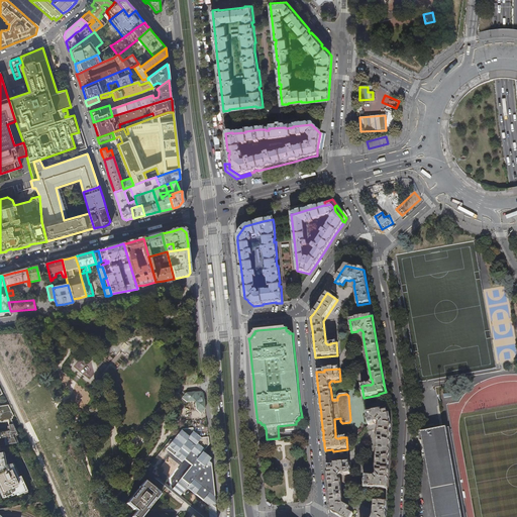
[(0,422),(8,421),(8,425),(13,424),(10,419),(12,418),(12,417),(13,416),(8,405),(0,405),(0,395),(2,394),(0,388),(0,422)]
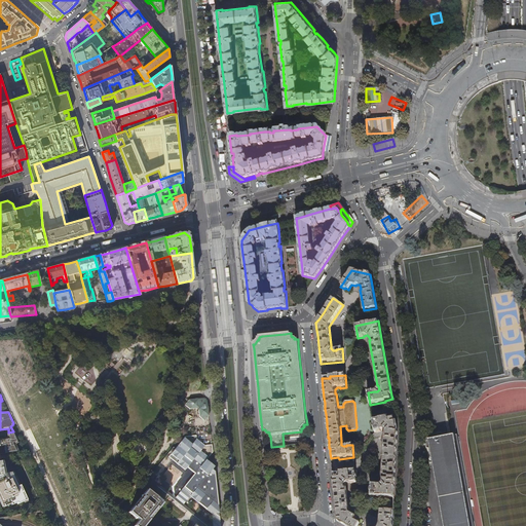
[(209,415),(207,400),(205,399),(207,399),(205,398),(204,399),(203,398),(189,399),(185,405),(190,409),(197,407),(198,405),(200,407),(198,410),(199,416),(204,420),(209,415)]
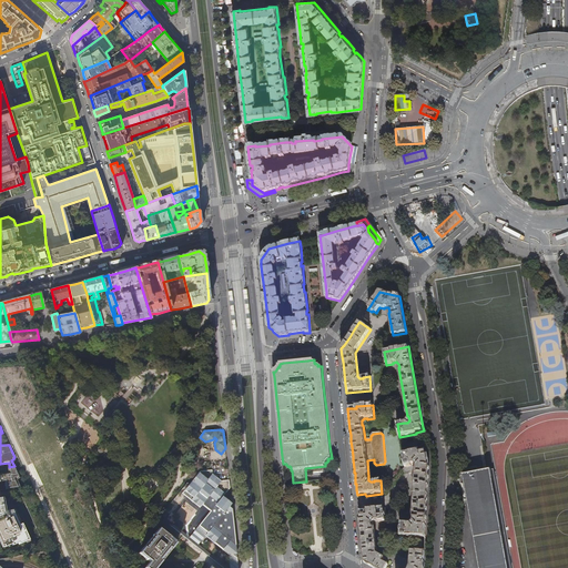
[(401,537),(425,538),(427,504),(429,469),(429,463),(427,450),(419,453),(419,450),(402,454),(405,467),(412,466),(411,465),(414,464),(417,466),(417,470),(415,470),(413,518),(414,518),(414,521),(412,525),(408,524),(408,523),(401,523),(401,537)]
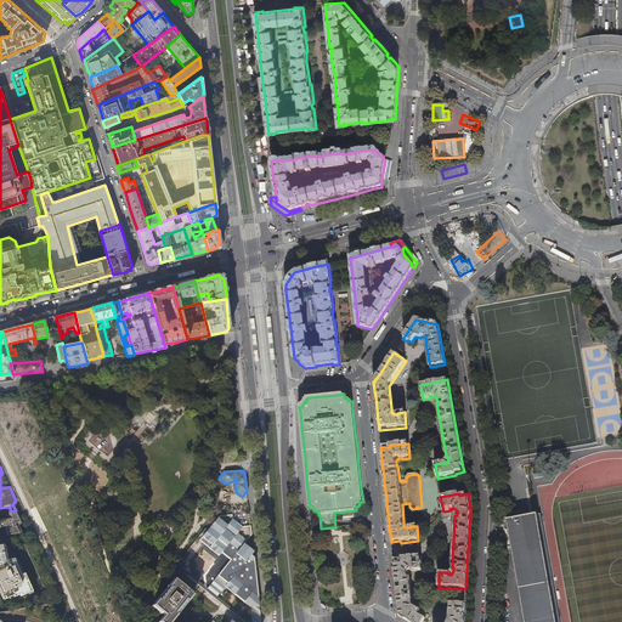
[(0,527),(3,527),(9,526),(18,525),(22,522),(16,510),(10,512),(11,518),(0,519),(0,527)]
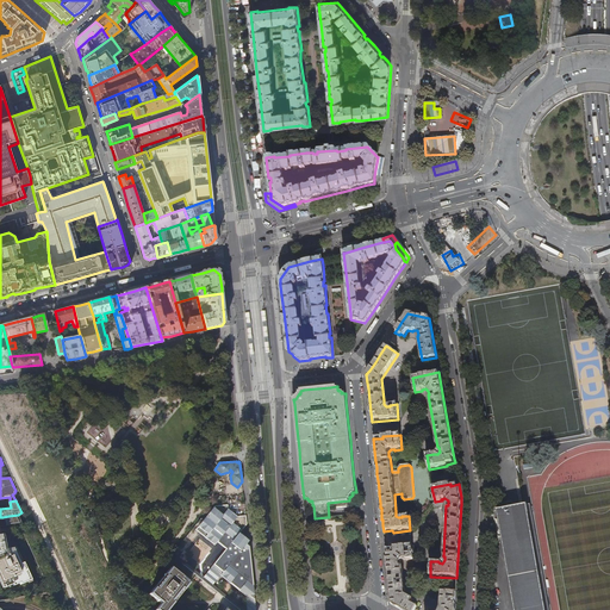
[(225,548),(212,566),(222,574),(228,567),(236,576),(231,582),(241,589),(238,592),(249,602),(255,595),(249,547),(246,543),(249,540),(238,533),(247,523),(246,515),(236,516),(228,509),(228,504),(215,505),(198,526),(195,529),(215,545),(217,542),(219,539),(228,546),(225,548)]
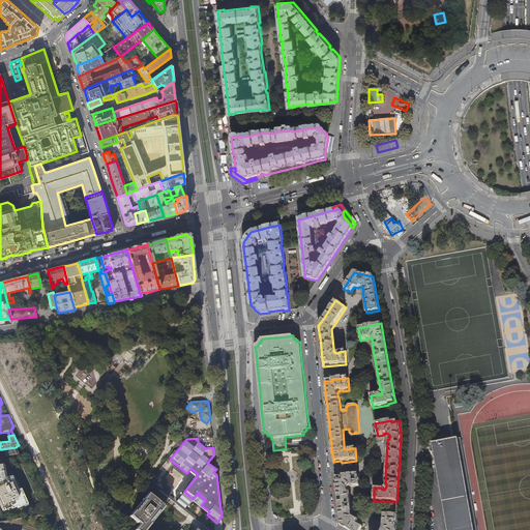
[(431,443),(446,529),(473,529),(458,439),(431,443)]
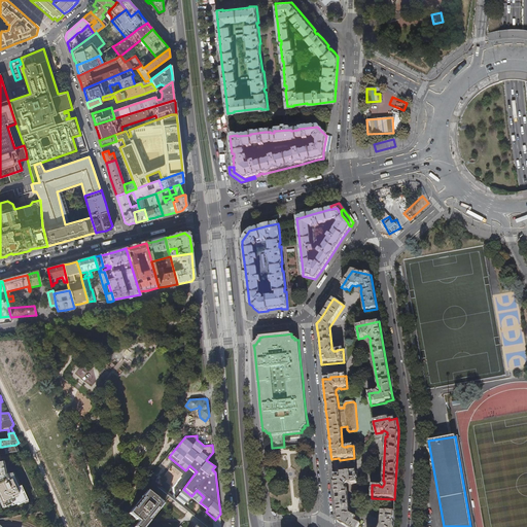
[(0,455),(14,453),(20,452),(15,445),(7,446),(2,447),(0,447),(0,455)]
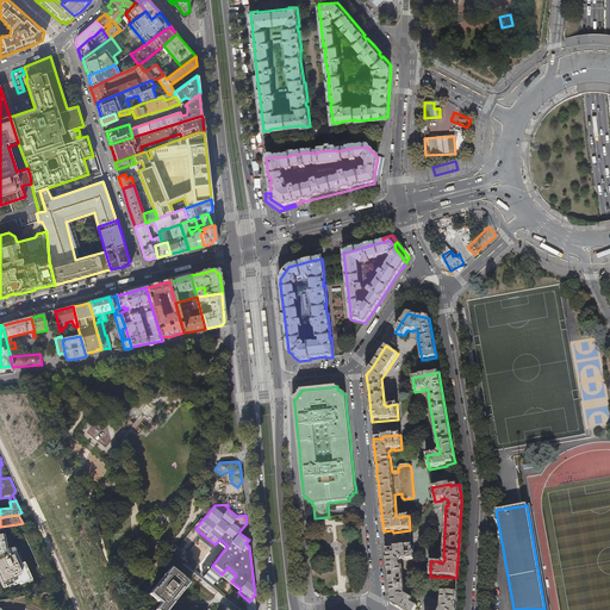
[(195,529),(198,526),(197,524),(175,549),(176,552),(195,529)]
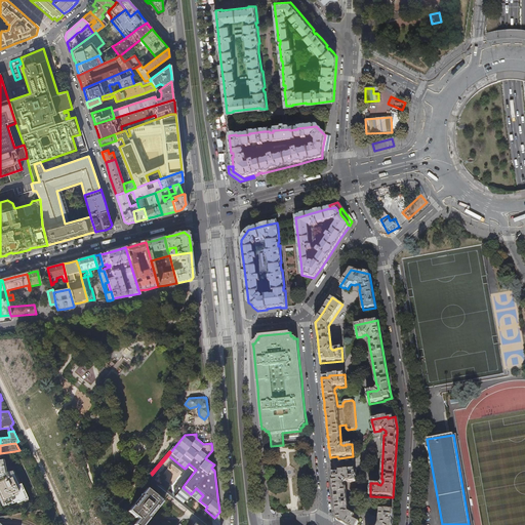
[(46,458),(50,463),(55,459),(51,454),(46,458)]
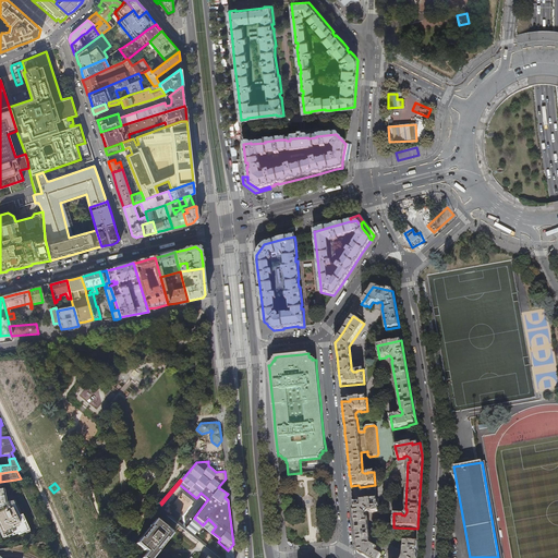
[(0,489),(0,528),(4,537),(11,535),(12,536),(17,534),(19,535),(28,531),(22,514),(19,516),(12,501),(5,502),(2,489),(0,489)]
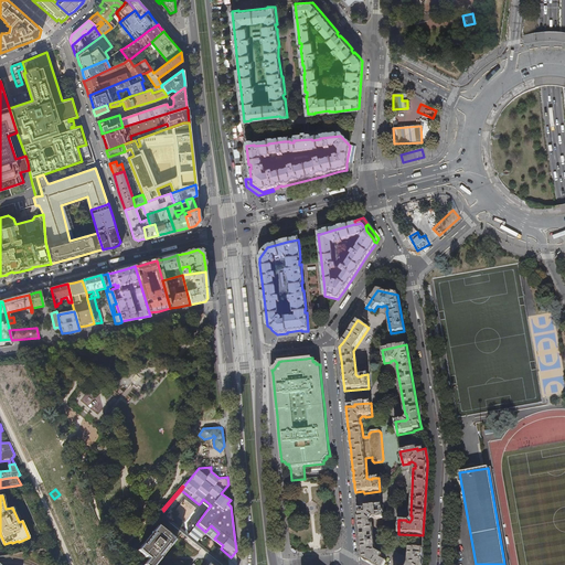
[(63,520),(70,518),(62,496),(55,499),(63,520)]
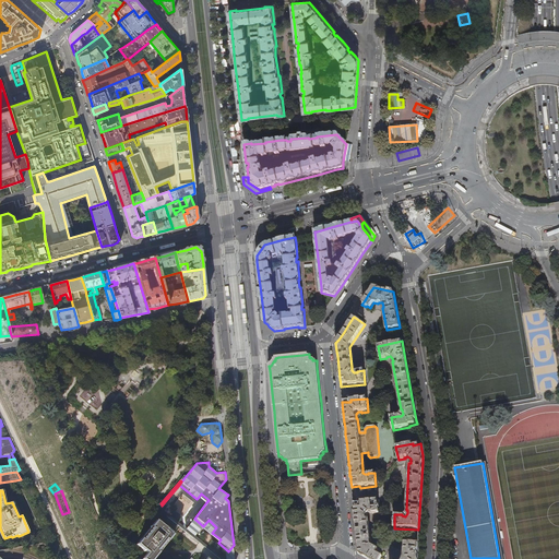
[(209,500),(201,494),(199,497),(206,502),(209,500)]
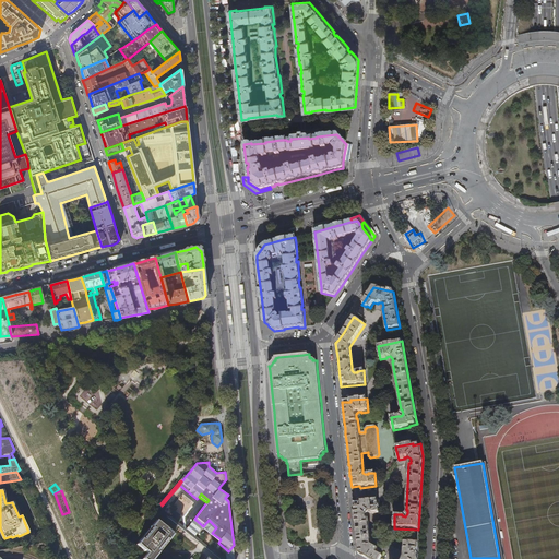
[(368,558),(380,558),(382,556),(377,552),(379,549),(371,545),(368,520),(367,520),(367,515),(369,513),(372,512),(372,513),(379,513),(378,499),(353,502),(354,508),(355,518),(356,531),(357,545),(358,554),(361,556),(368,558)]
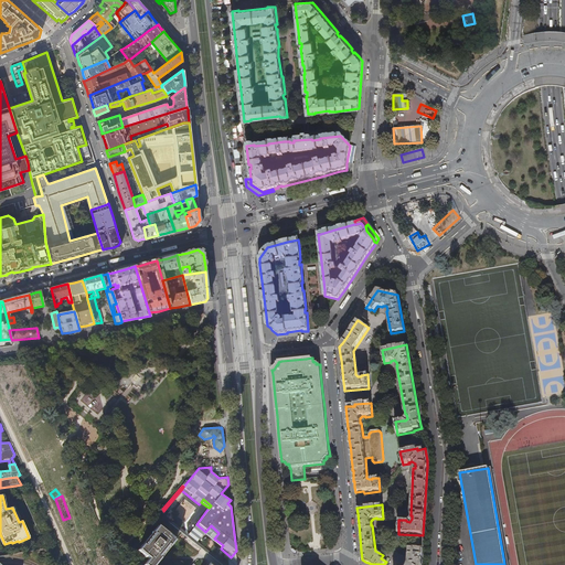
[(160,515),(221,564),(237,564),(237,563),(236,551),(231,557),(231,564),(227,564),(163,512),(160,515)]
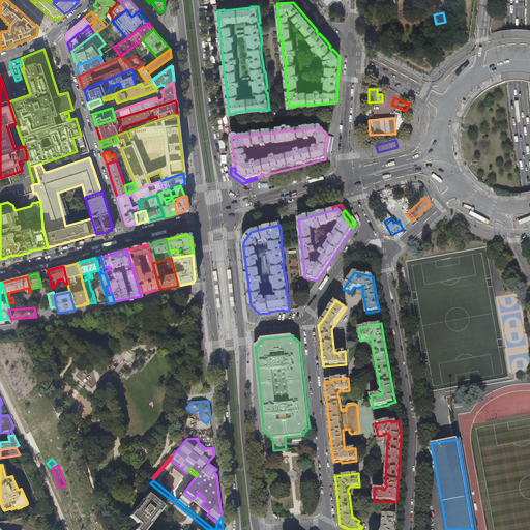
[(205,500),(198,493),(193,499),(190,501),(207,514),(209,511),(201,505),(205,500)]
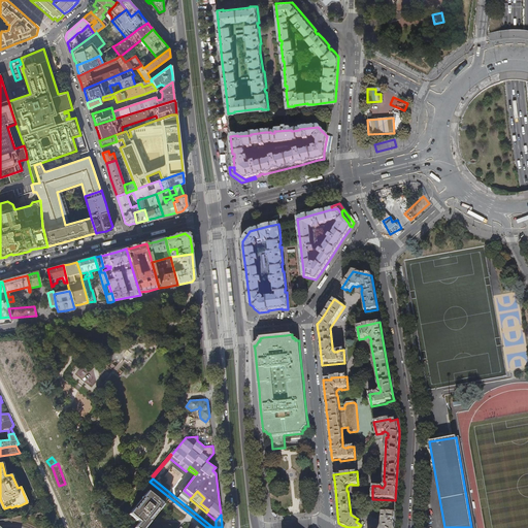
[(164,505),(146,492),(142,497),(142,498),(133,509),(133,508),(128,515),(138,523),(134,527),(145,527),(151,523),(150,522),(159,510),(159,512),(164,505)]
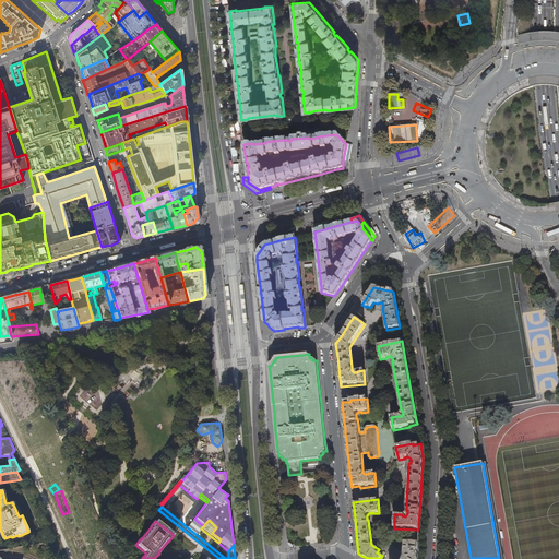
[(417,558),(418,543),(404,543),(403,558),(402,558),(417,558)]
